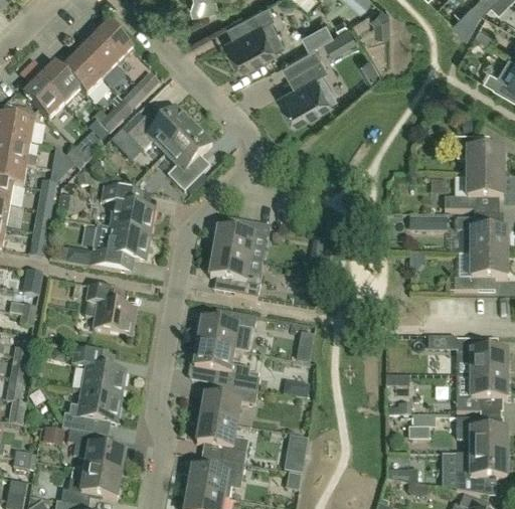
[(275,13),(268,0),(242,13),(249,25),(225,38),(240,65),(276,46),(262,19),(275,13)]
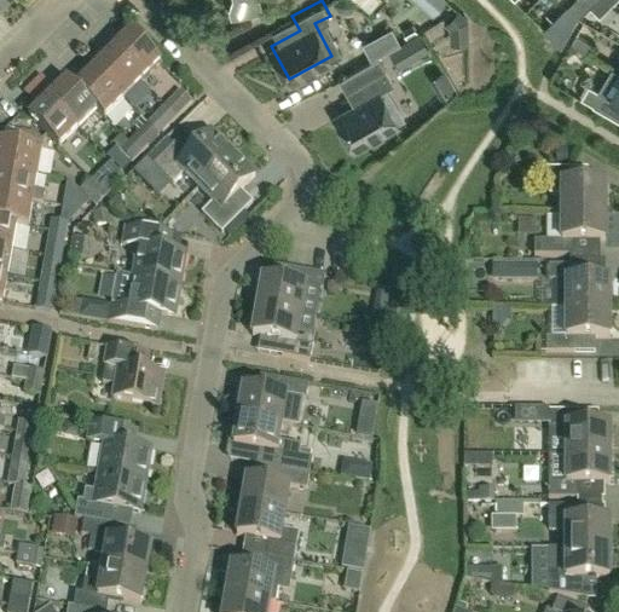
[(567,0),(578,11),(590,0),(567,0)]
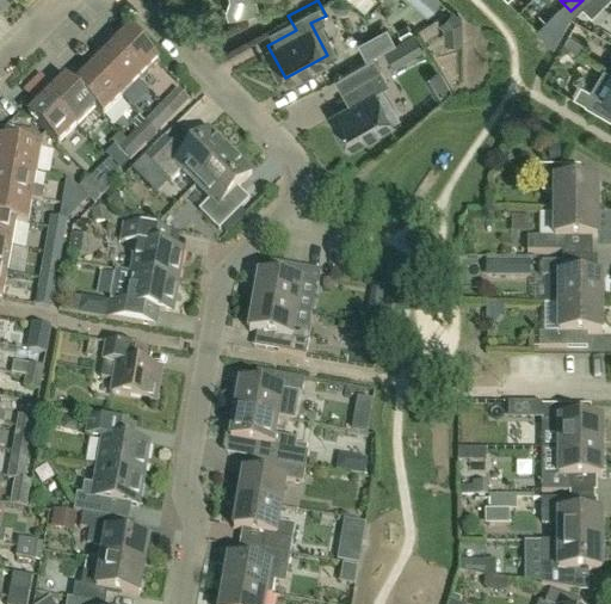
[(592,10),(602,0),(582,0),(592,10)]
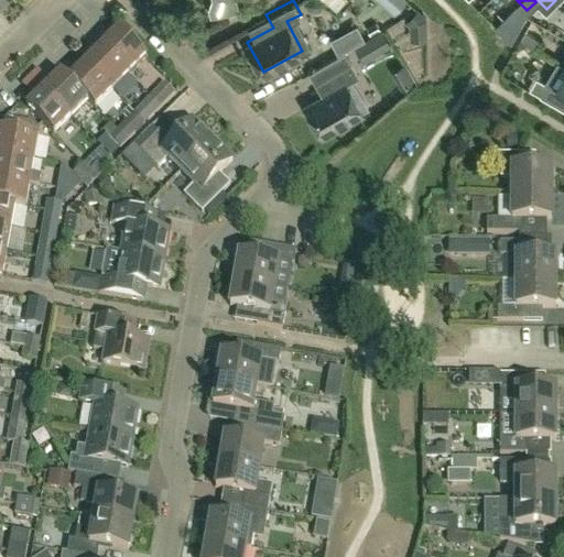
[(101,26),(94,34),(129,69),(147,52),(119,24),(109,33),(101,26)]
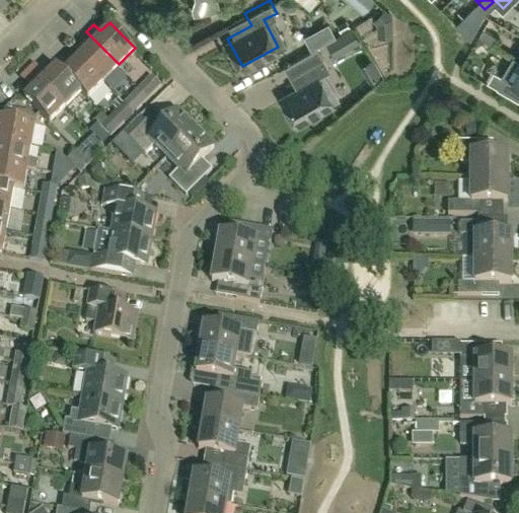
[(492,40),(496,31),(483,24),(478,31),(492,40)]
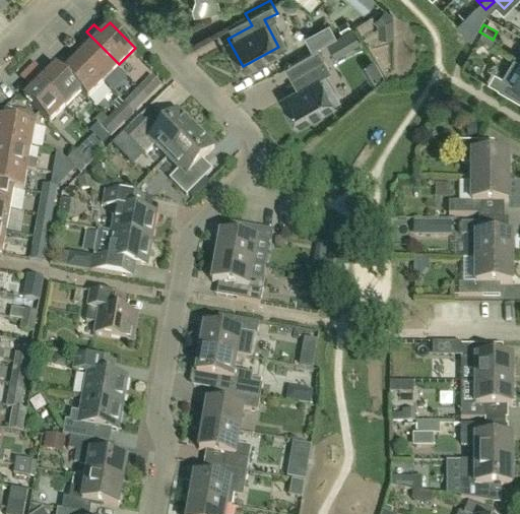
[(339,55),(365,48),(360,26),(334,34),(339,55)]
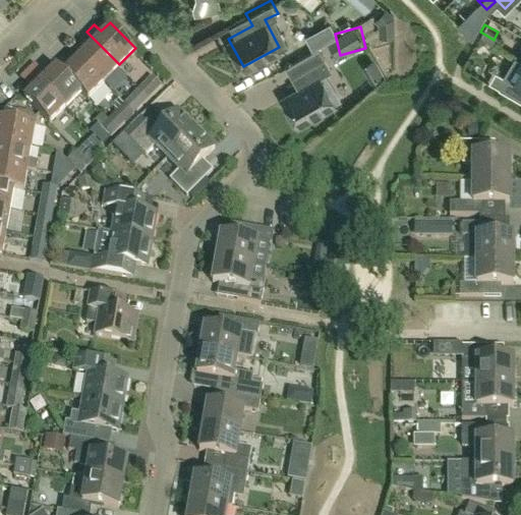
[(119,64),(87,32),(79,39),(87,46),(78,54),(104,79),(119,64)]
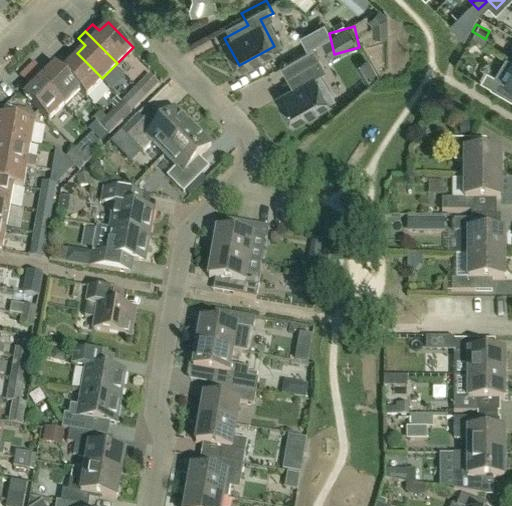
[(326,65),(319,52),(294,66),(301,78),(277,92),(292,119),(328,98),(313,72),(326,65)]
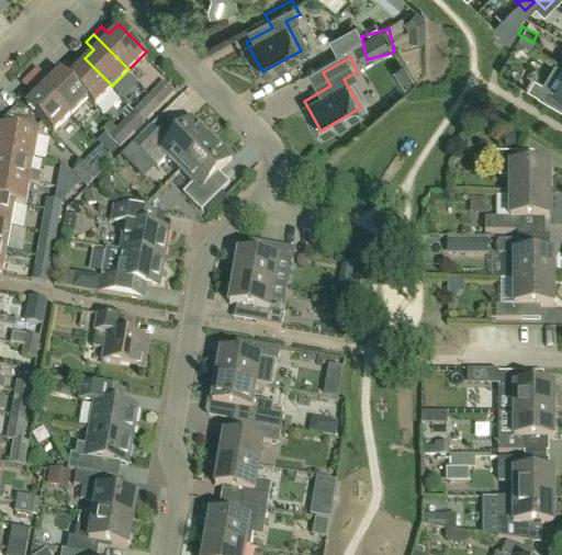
[(112,86),(85,58),(75,67),(68,59),(59,67),(88,95),(87,95),(94,103),(112,86)]
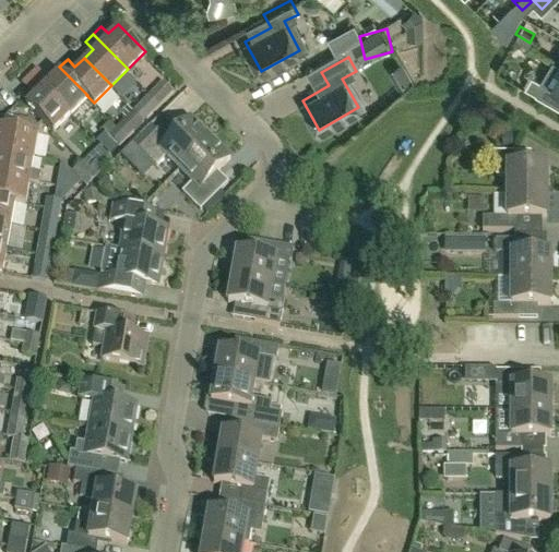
[(87,95),(59,67),(50,76),(44,69),(35,76),(70,111),(86,95),(87,95)]
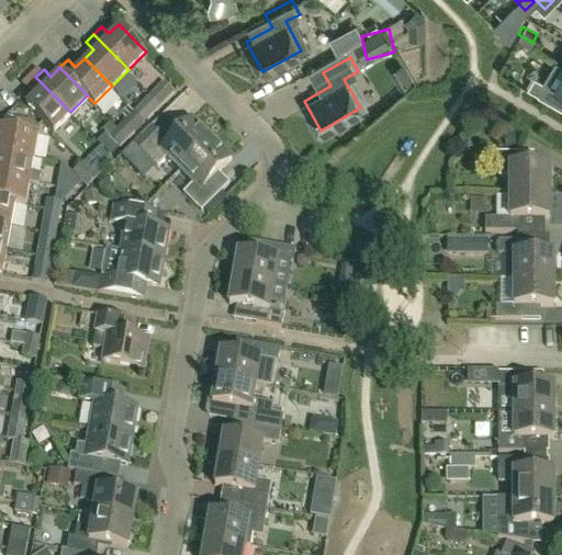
[(561,67),(553,82),(534,71),(527,83),(561,103),(561,67)]
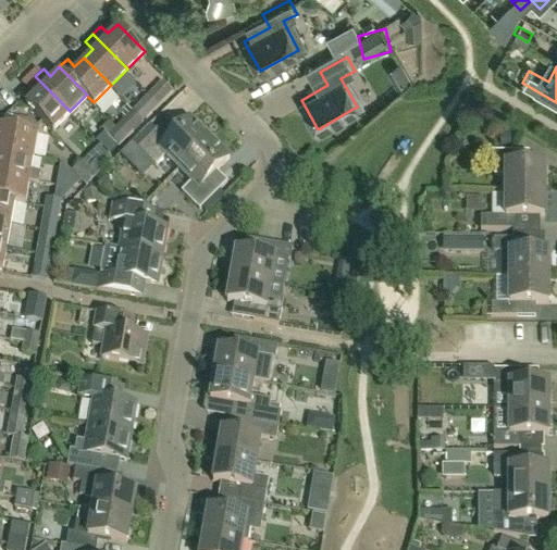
[(70,111),(35,76),(27,84),(35,91),(26,100),(53,128),(70,111)]
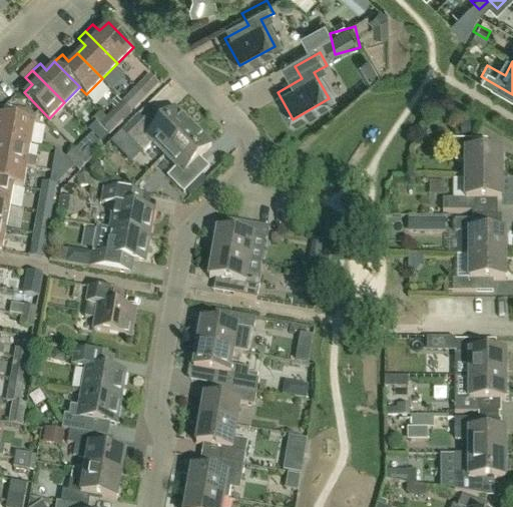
[(149,70),(143,76),(137,83),(146,92),(158,79),(149,70)]
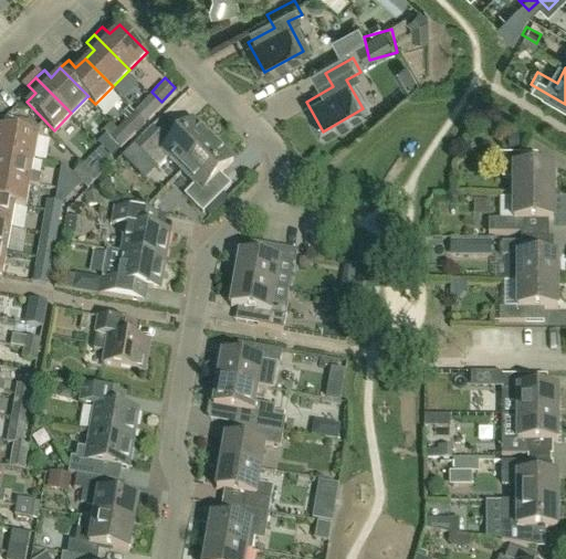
[(145,118),(161,102),(152,92),(135,108),(145,118)]
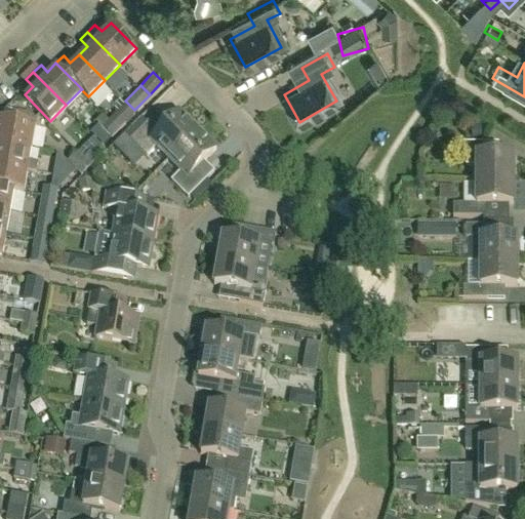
[(0,138),(31,144),(35,121),(36,113),(31,109),(13,106),(11,117),(0,115),(0,138)]
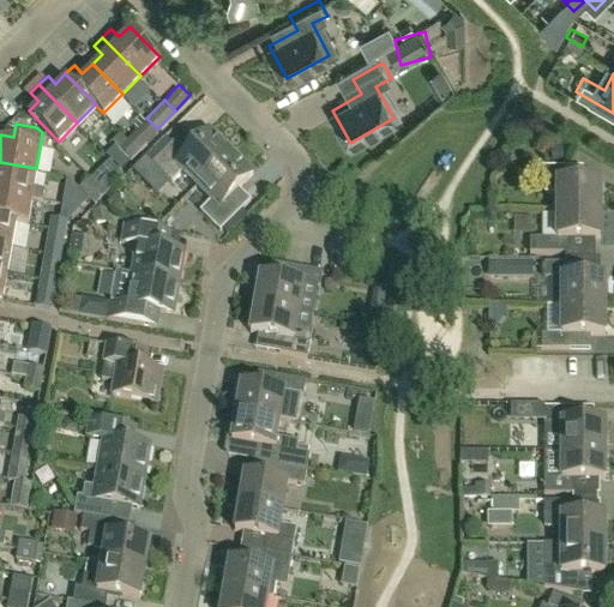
[(197,180),(232,145),(209,124),(186,146),(175,134),(152,157),(172,176),(182,166),(197,180)]
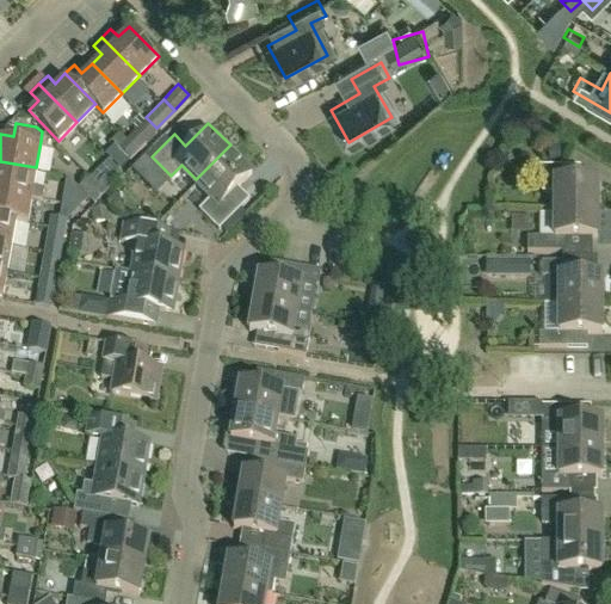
[(135,127),(127,135),(139,147),(147,139),(135,127)]
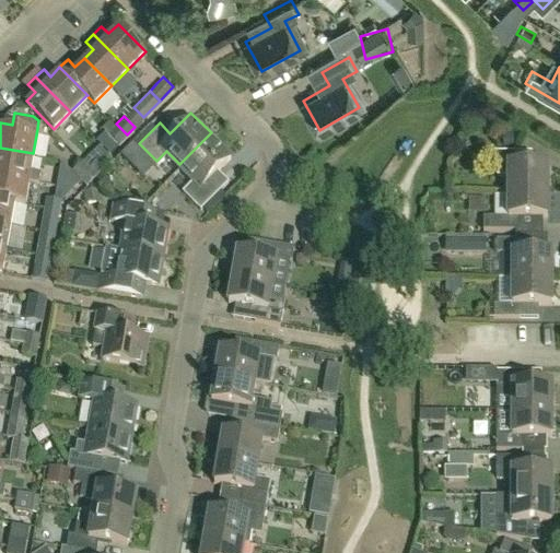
[(127,134),(116,124),(109,117),(102,125),(105,128),(96,136),(112,150),(127,134)]
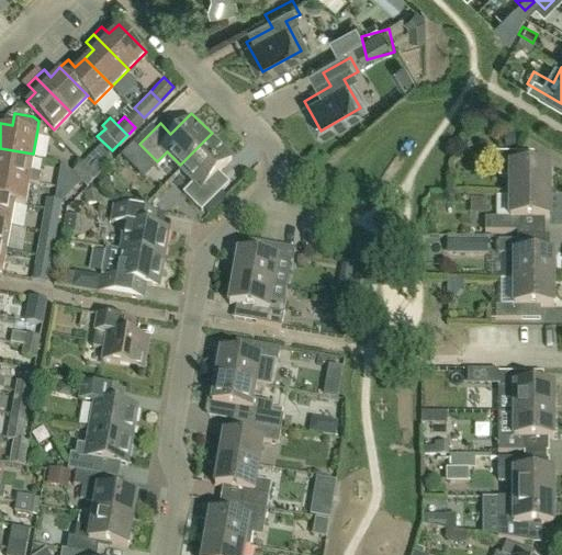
[(232,154),(212,133),(180,165),(193,178),(183,188),(201,206),(222,185),(211,174),(232,154)]
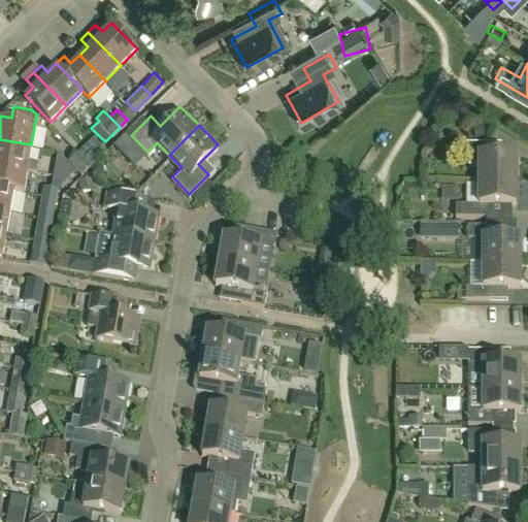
[(479,151),(479,175),(516,175),(516,151),(489,151),(489,138),(460,138),(460,151),(479,151)]
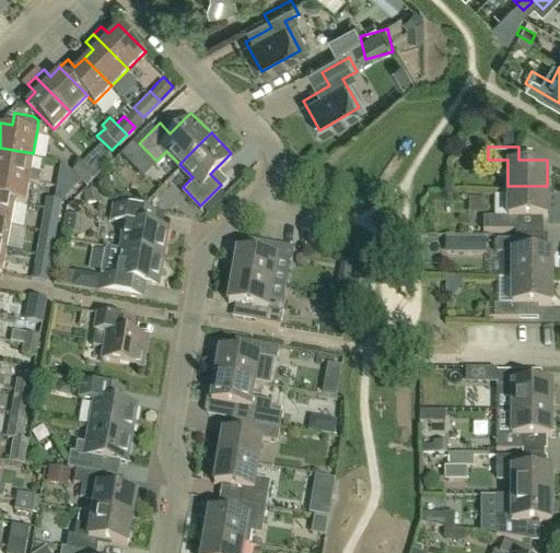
[(0,172),(30,177),(33,153),(0,148),(0,172)]
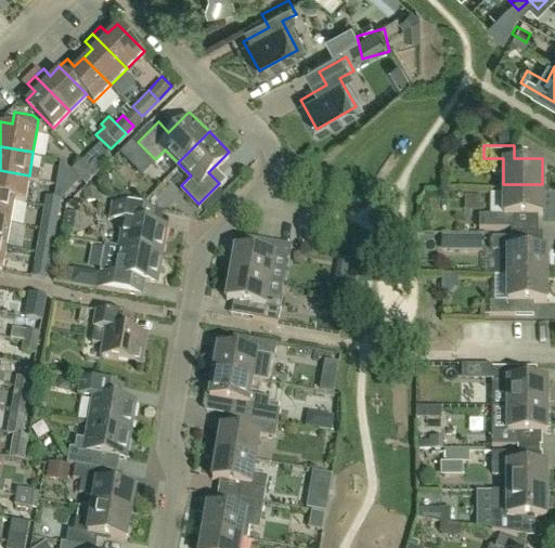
[(91,153),(86,153),(84,156),(82,155),(81,156),(88,162),(95,170),(106,159),(99,153),(95,156),(91,153)]
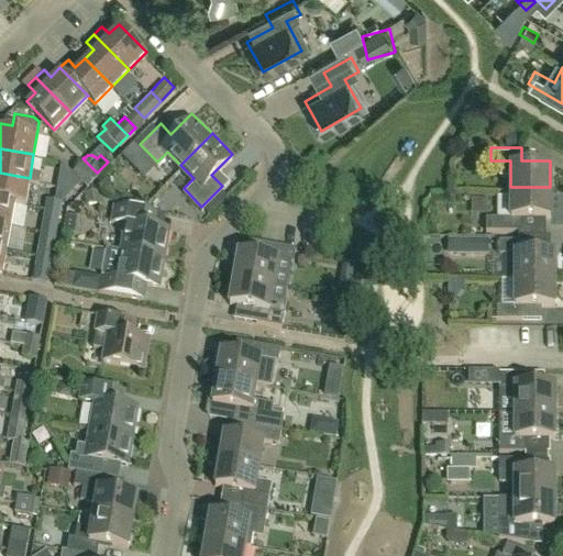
[(79,175),(89,165),(83,158),(73,168),(79,175)]
